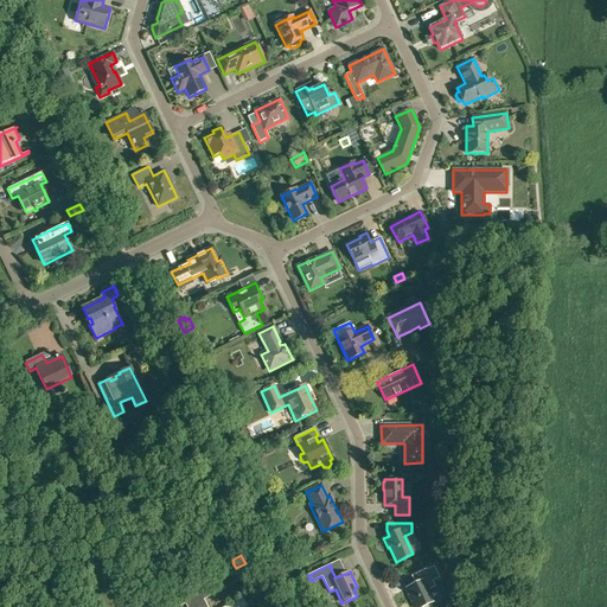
[(435,587),(430,579),(435,576),(432,568),(427,570),(426,569),(411,576),(415,585),(407,588),(415,606),(421,606),(433,602),(427,590),(435,587)]
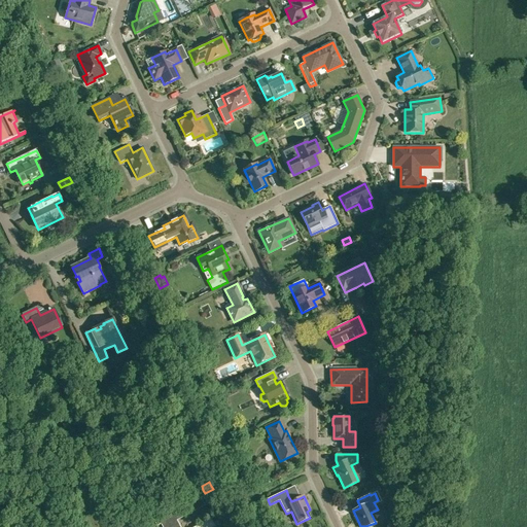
[(178,526),(175,521),(197,510),(191,499),(153,520),(156,526),(163,523),(164,526),(163,526),(178,526)]
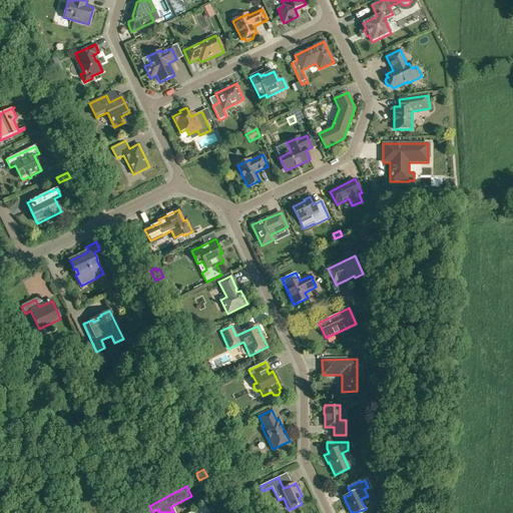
[(114,493),(107,496),(110,502),(113,503),(114,503),(116,501),(120,499),(118,495),(116,496),(114,493)]
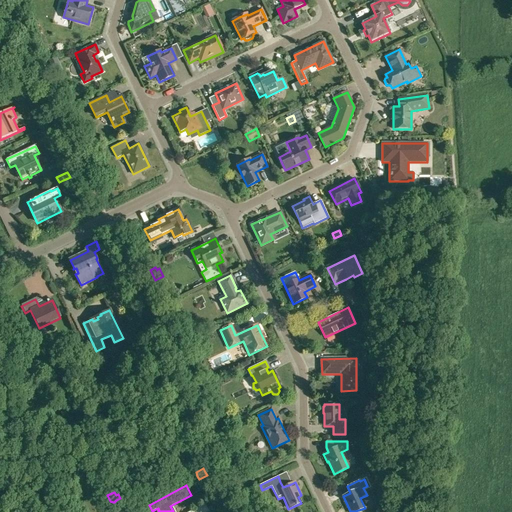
[(128,511),(127,510),(124,503),(107,511),(128,511)]
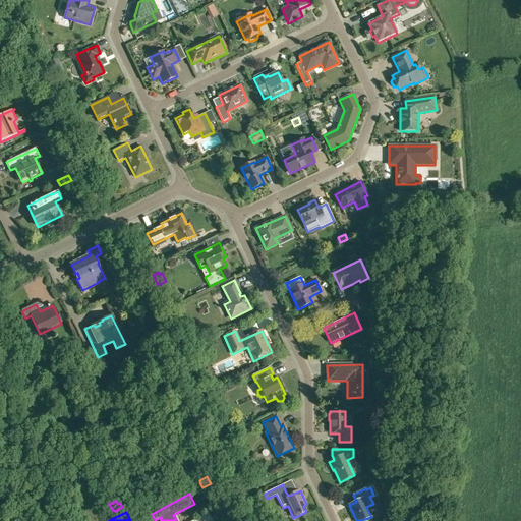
All buildings are outlined.
